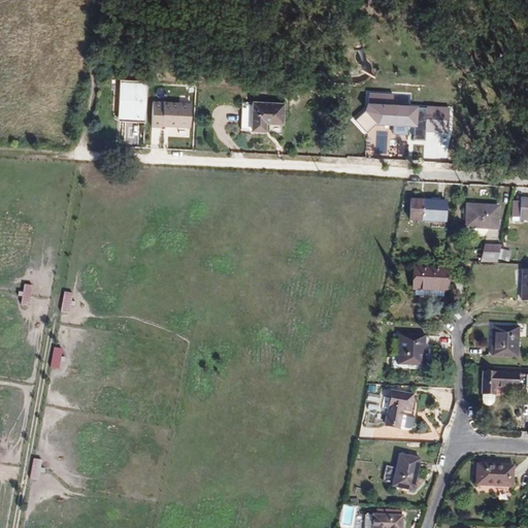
[(144,123),(146,80),(116,79),(113,121),(144,123)]
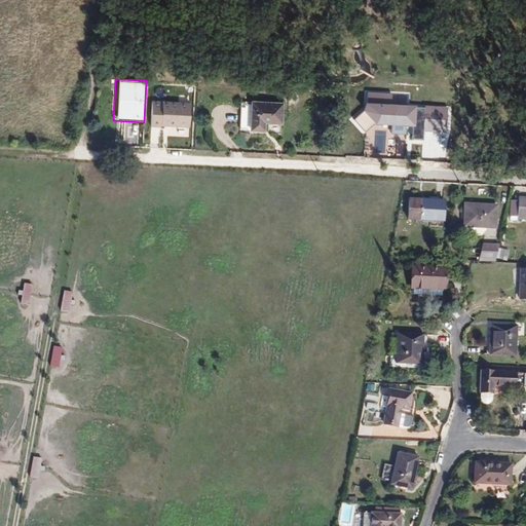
[(446,136),(449,109),(410,105),(406,96),(368,90),(366,110),(353,115),(360,128),(364,128),(388,119),(392,119),(391,126),(397,126),(396,133),(391,134),(393,139),(387,139),(385,154),(378,157),(403,160),(408,122),(414,138),(423,139),(424,128),(430,129),(433,135),(436,134),(436,135),(446,136)]
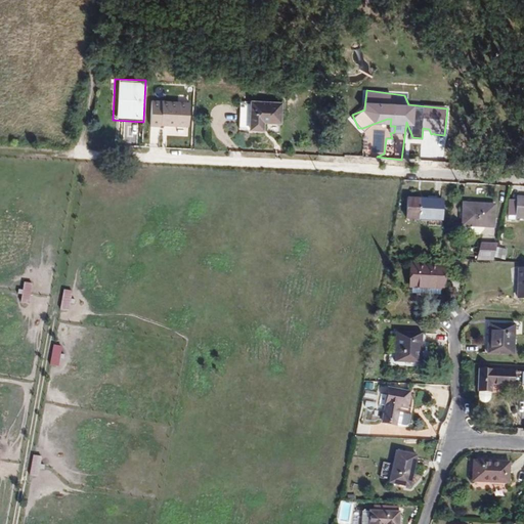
[(248,127),(249,99),(235,99),(233,126),(248,127)]
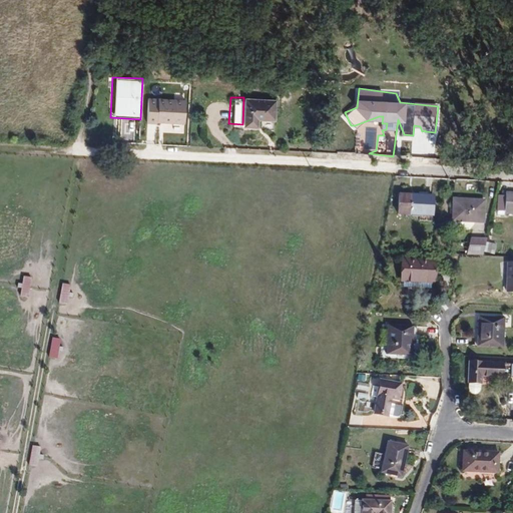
[(270,99),(243,97),(242,124),(253,124),(253,116),(269,117),(270,99)]
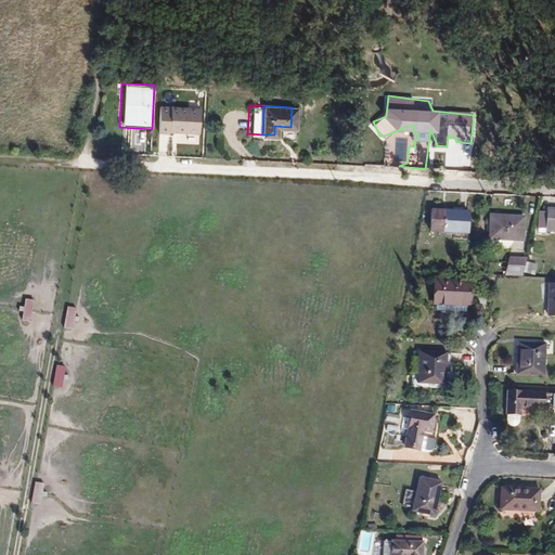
[(202,110),(159,106),(157,133),(199,137),(202,110)]
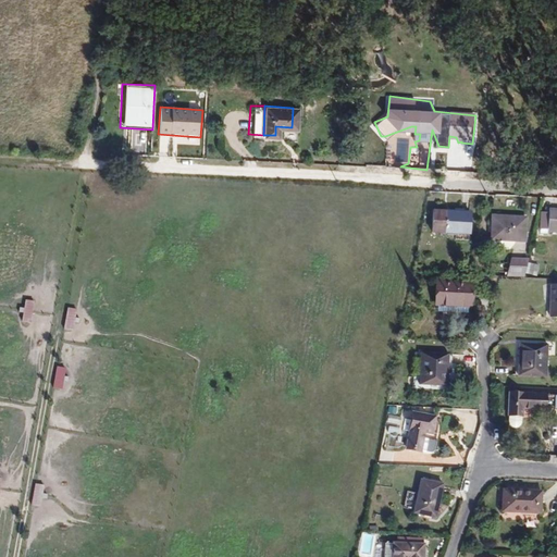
[(463,232),(467,215),(443,211),(443,210),(431,208),(426,229),(438,231),(438,230),(450,233),(450,230),(463,232)]
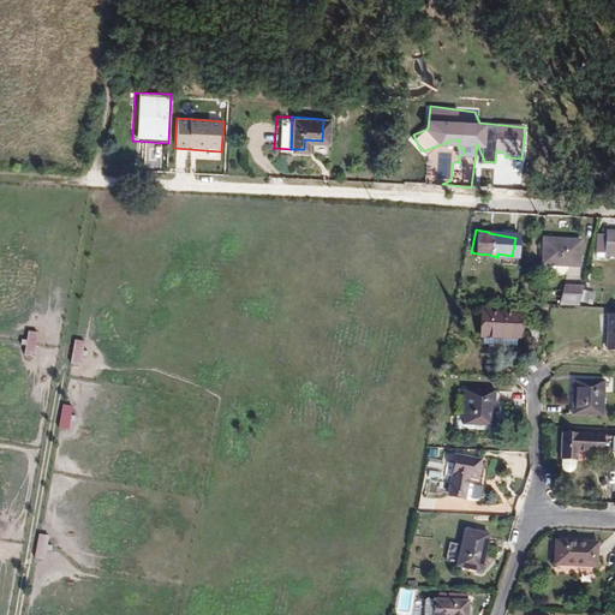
[(614,231),(610,232),(602,232),(597,236),(596,256),(614,256),(614,231)]
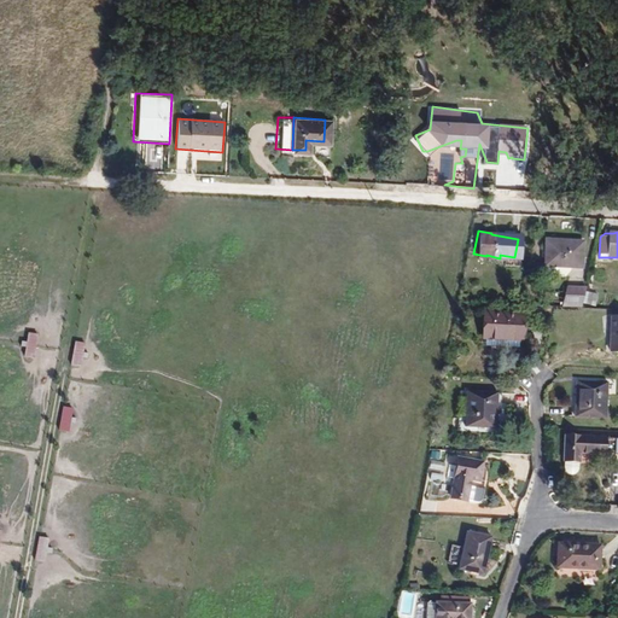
[(579,240),(544,238),(543,262),(577,264),(579,240)]
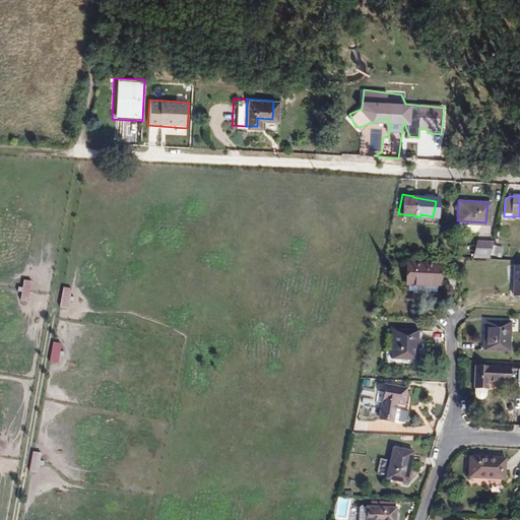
[(488,257),(491,241),(475,239),(471,257),(488,257)]
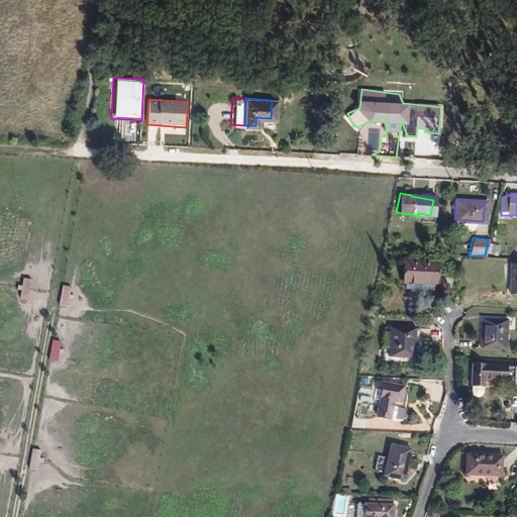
[(490,242),(488,252),(496,254),(498,244),(490,242)]
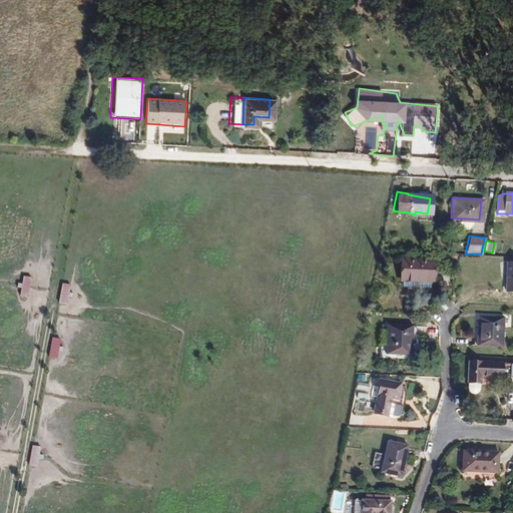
[(420,281),(427,282),(429,282),(431,261),(402,258),(399,285),(420,287),(420,281)]
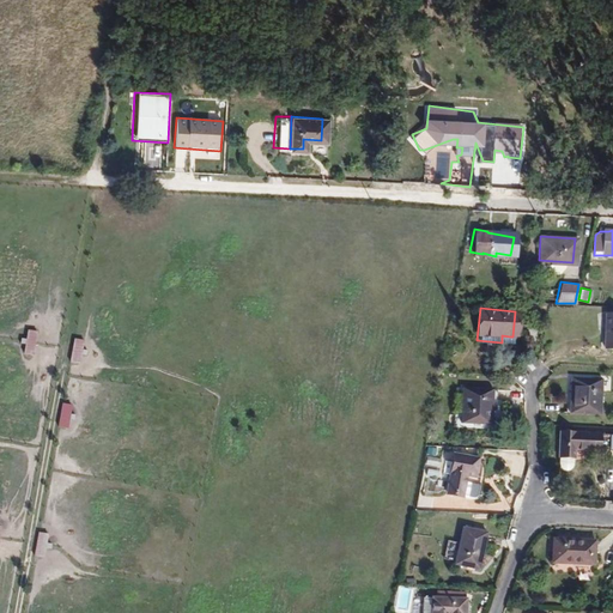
[(612,311),(600,311),(599,344),(612,345),(612,311)]
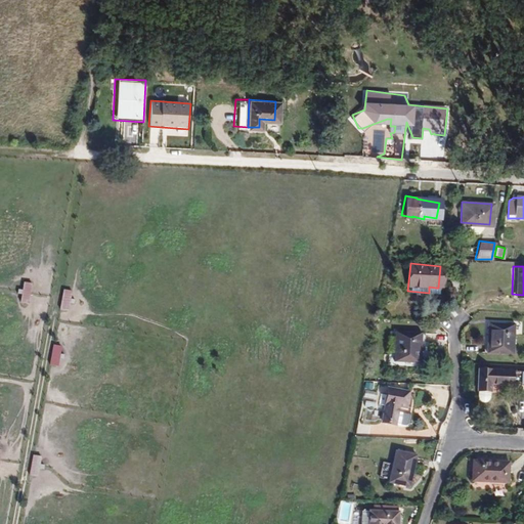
[(33,285),(25,282),(22,302),(31,303),(33,285)]
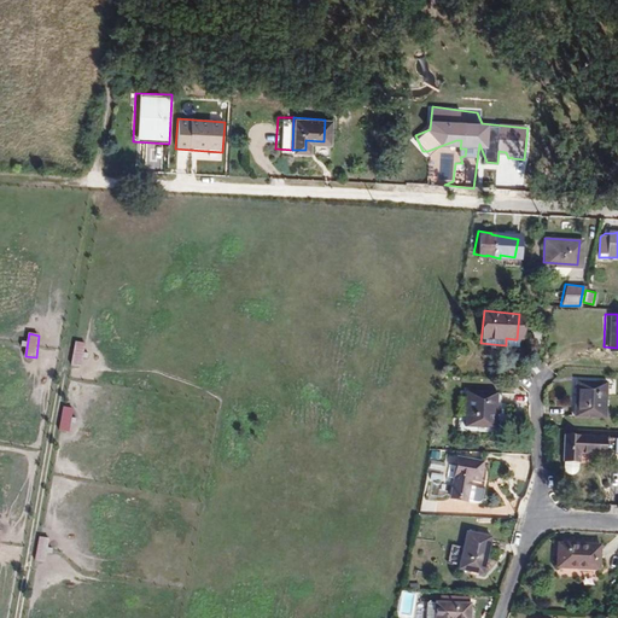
[(86,343),(76,343),(74,367),(83,368),(86,343)]
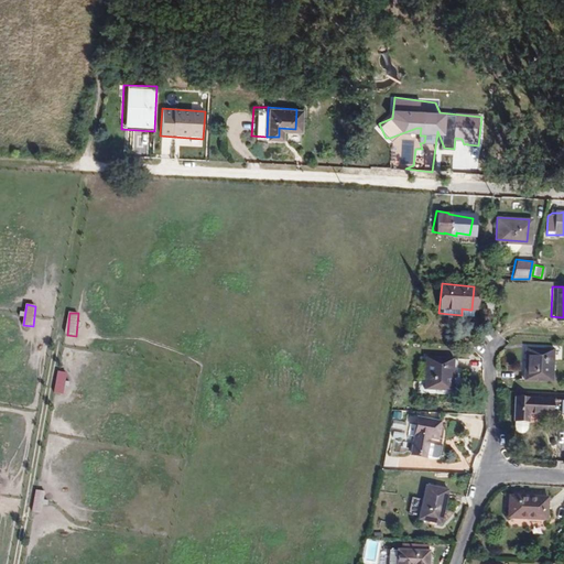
[(551,347),(525,345),(524,377),(549,379),(551,347)]
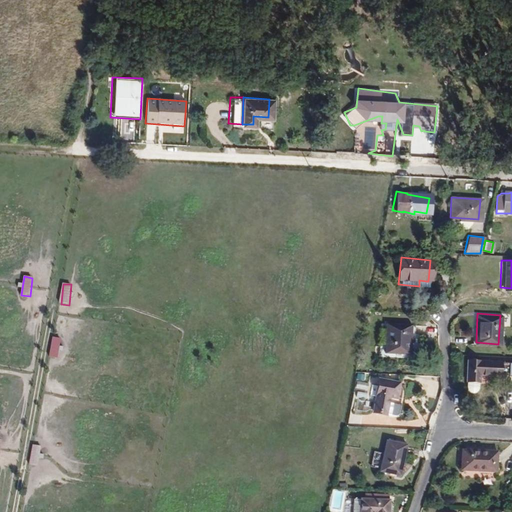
[(410,323),(383,320),(382,349),(408,350),(410,323)]
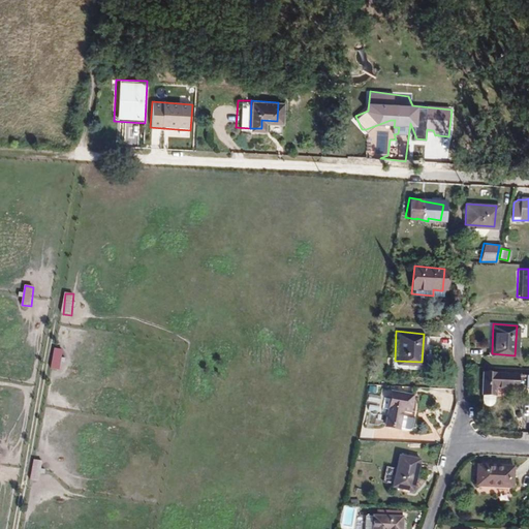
[(62,348),(55,347),(52,368),(59,369),(62,348)]
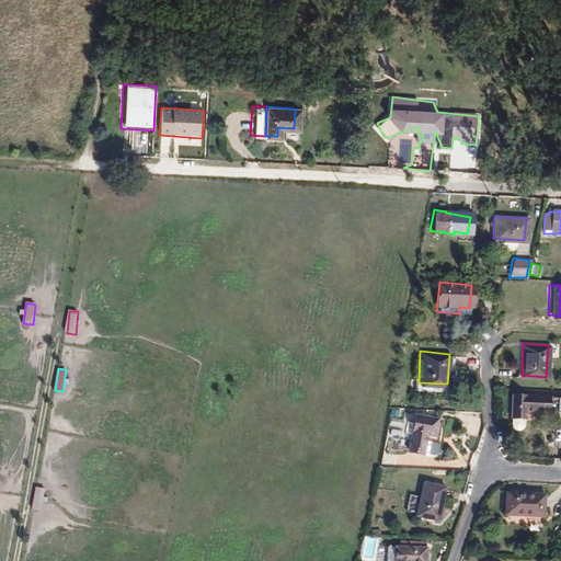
[(544,416),(560,418),(560,400),(511,395),(510,414),(523,416),(524,409),(544,411),(544,416)]
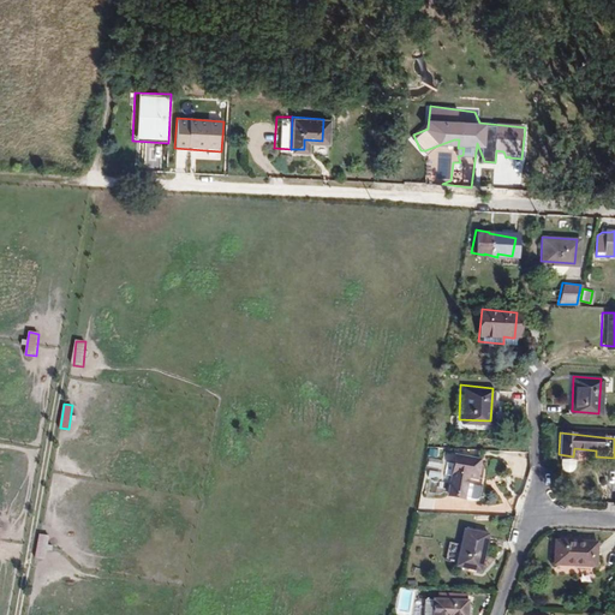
[(572,467),(573,457),(559,454),(557,465),(560,470),(566,471),(569,470),(572,467)]
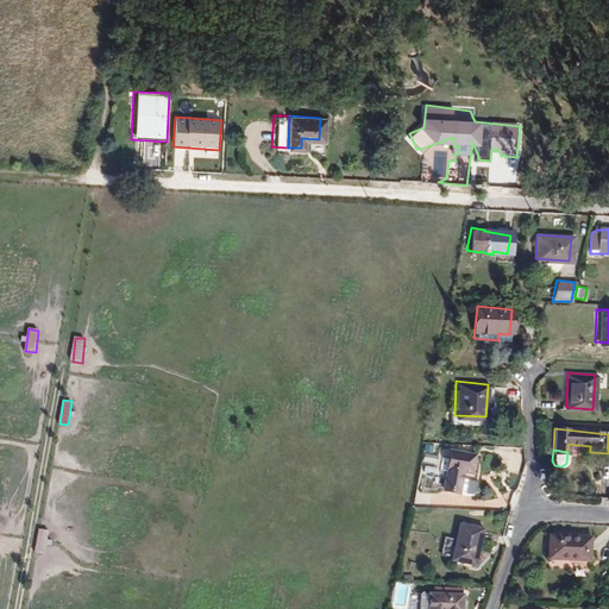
[(470,458),(445,453),(438,494),(454,496),(458,475),(466,477),(470,458)]
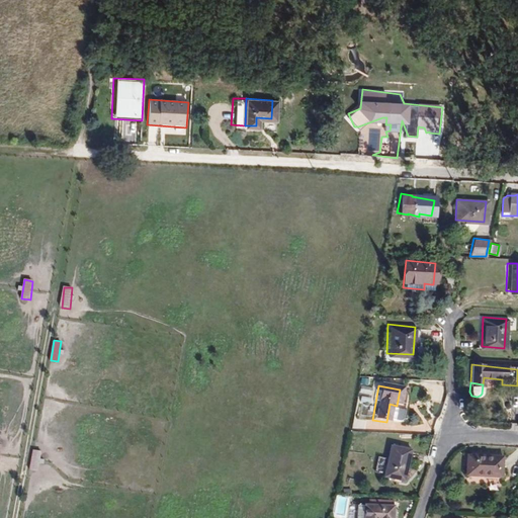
[(386,468),(386,478),(400,480),(406,450),(386,445),(381,467),(386,468)]
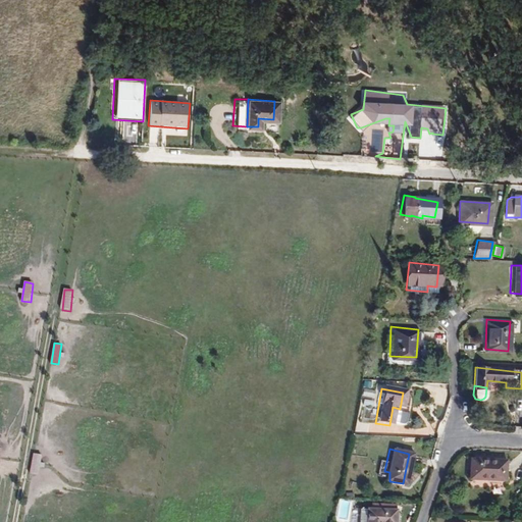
[(41,455),(34,455),(32,476),(39,476),(41,455)]
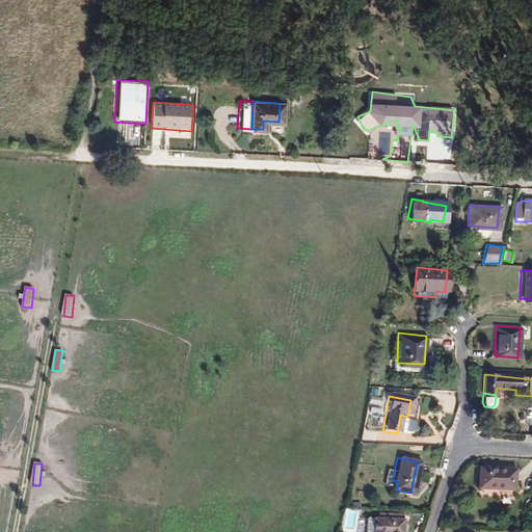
[(510,472),(475,470),(474,487),(509,490),(510,472)]
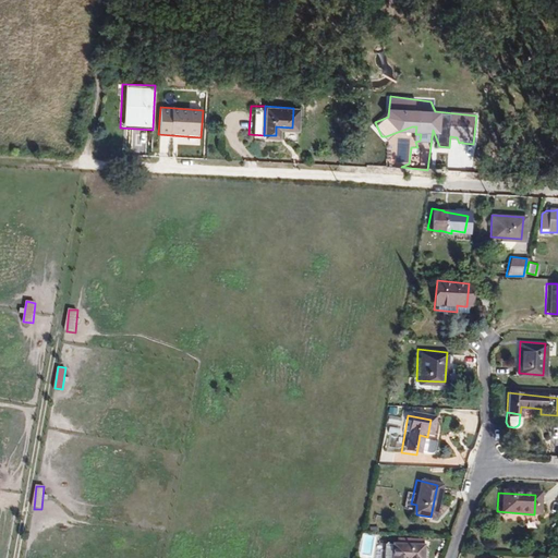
[(415,546),(396,545),(386,545),(384,557),(421,557),(422,540),(415,540),(415,546)]
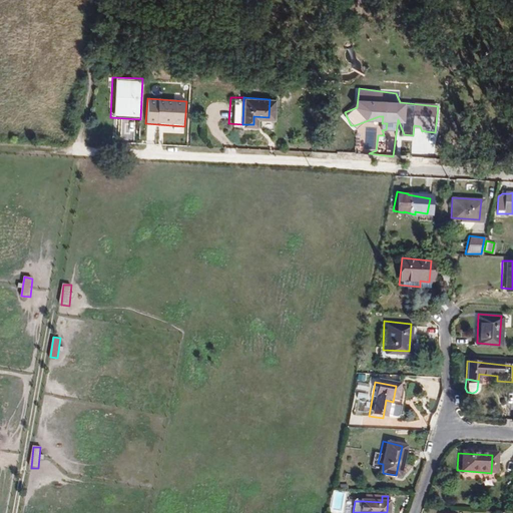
All buildings are outlined.
